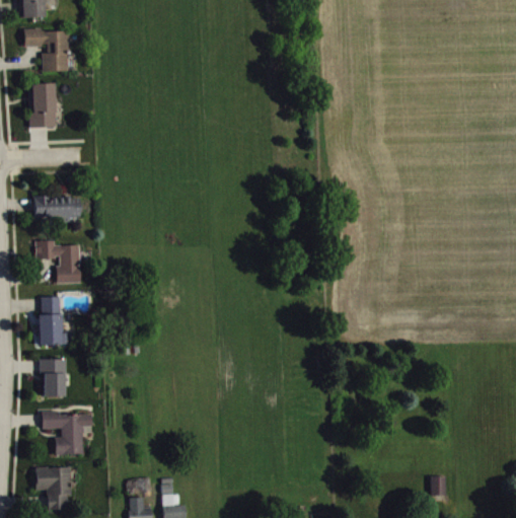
[(21,0),(22,17),(44,16),(44,0),(21,0)]
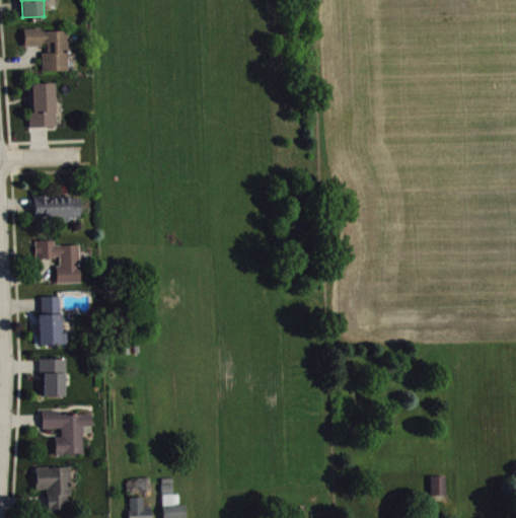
[(24,28),(24,47),(43,46),(43,44),(44,43),(47,43),(48,53),(43,53),(43,71),(68,71),(68,60),(69,60),(69,54),(70,54),(69,30),(42,31),(42,27),(24,28)]
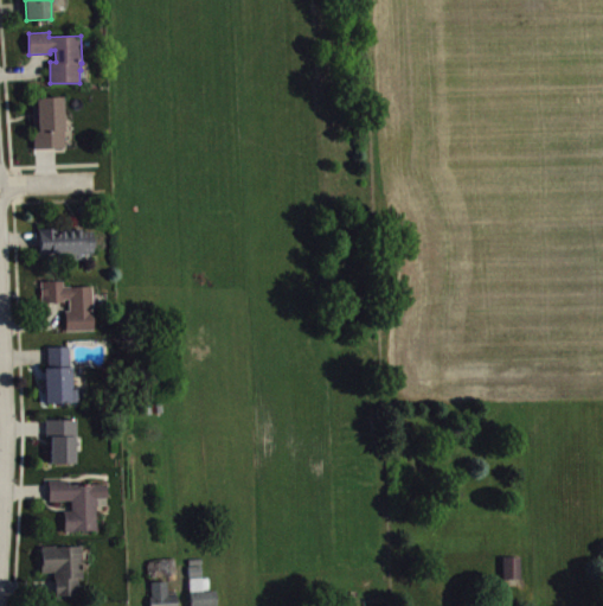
[(63,96),(64,147),(34,148),(34,133),(38,133),(36,97),(63,96)]
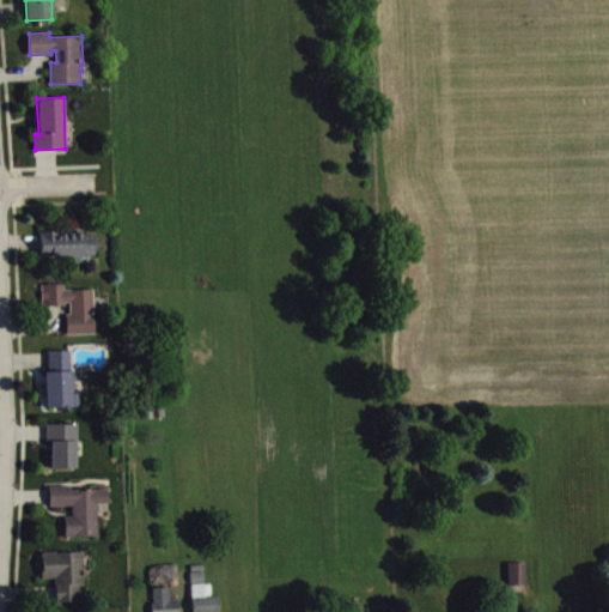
[(40,231),(41,259),(53,259),(53,264),(84,264),(84,256),(96,255),(95,234),(84,234),(84,230),(40,231)]
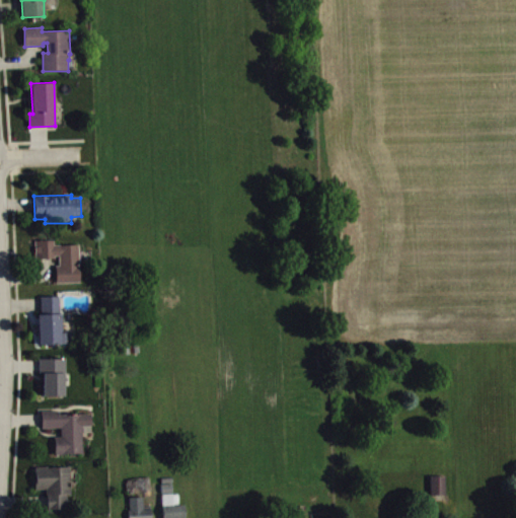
[(35,240),(37,259),(55,259),(55,255),(59,255),(60,266),(56,266),(57,282),(77,282),(74,239),(35,240)]
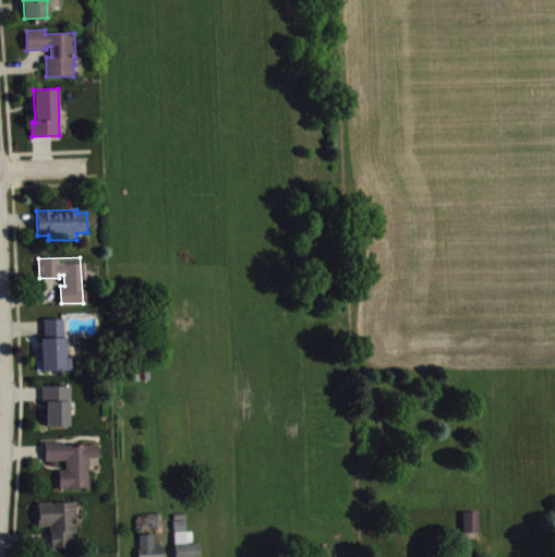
[(44,319),(44,338),(41,338),(43,371),(77,370),(76,358),(67,358),(65,337),(63,337),(63,318),(44,319)]
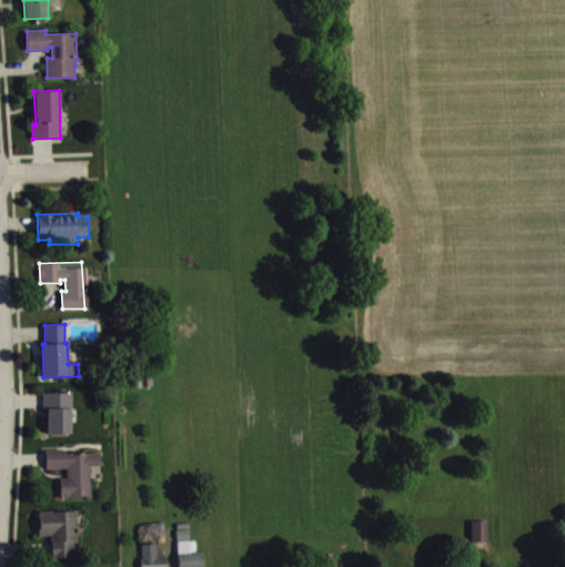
[(43,393),(43,409),(48,409),(49,432),(71,432),(70,409),(71,409),(72,392),(43,393)]
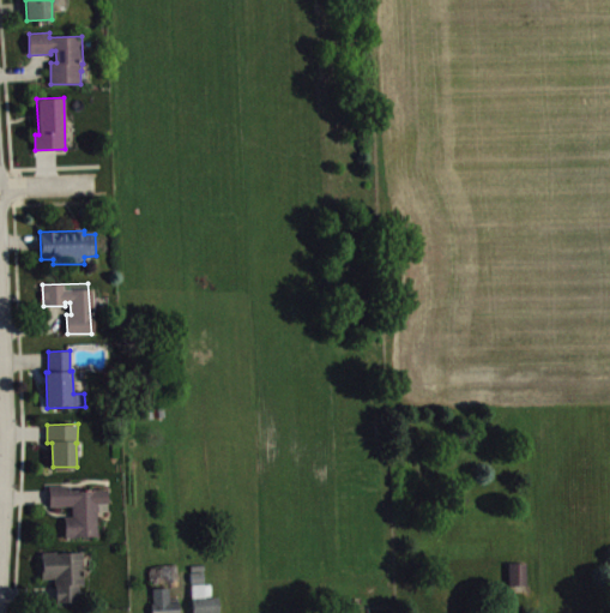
[(50,486),(50,506),(73,505),(73,516),(66,517),(66,538),(97,536),(96,511),(108,511),(107,490),(70,491),(68,486),(50,486)]
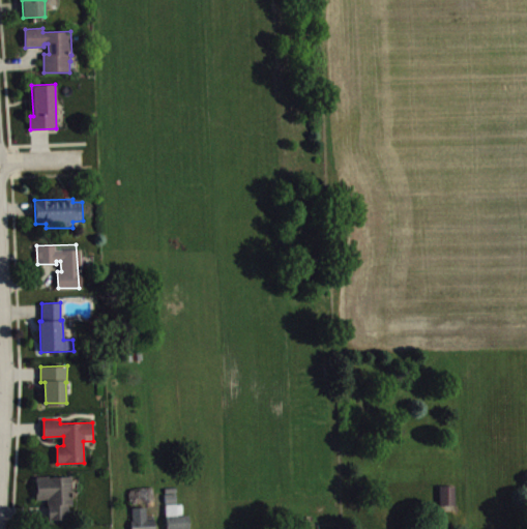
[(37,475),(37,499),(49,499),(49,520),(69,520),(68,505),(72,504),(71,476),(51,477),(51,475),(37,475)]
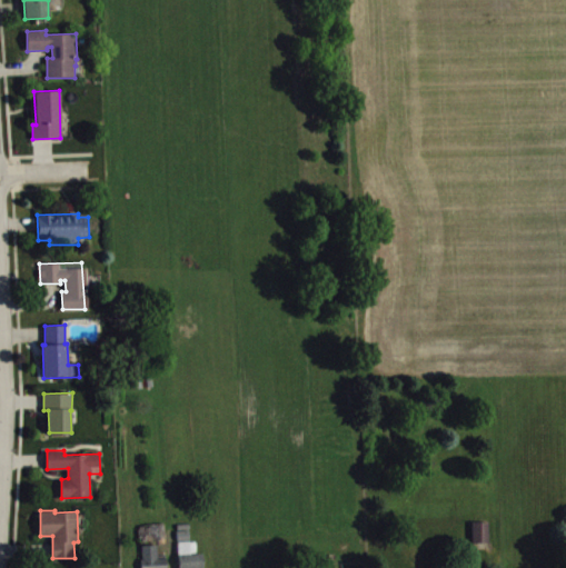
[(494,528),(477,529),(477,550),(494,549),(494,528)]
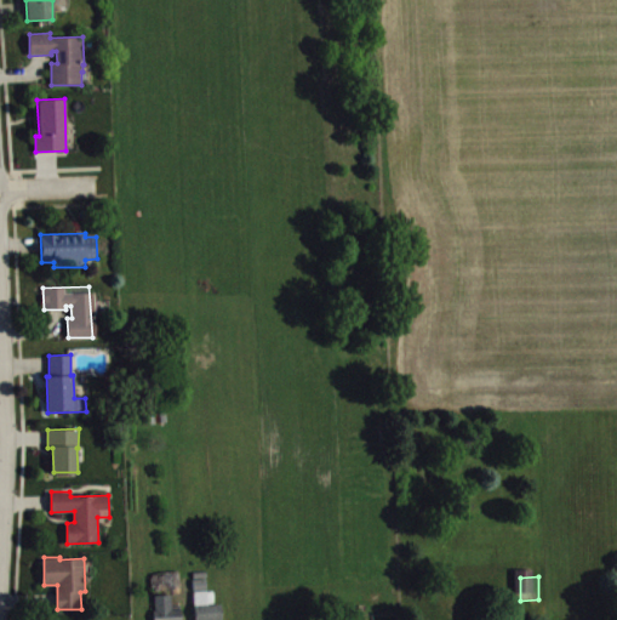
[(227,619),(227,612),(221,612),(220,599),(212,599),(212,579),(199,580),(200,619),(227,619)]
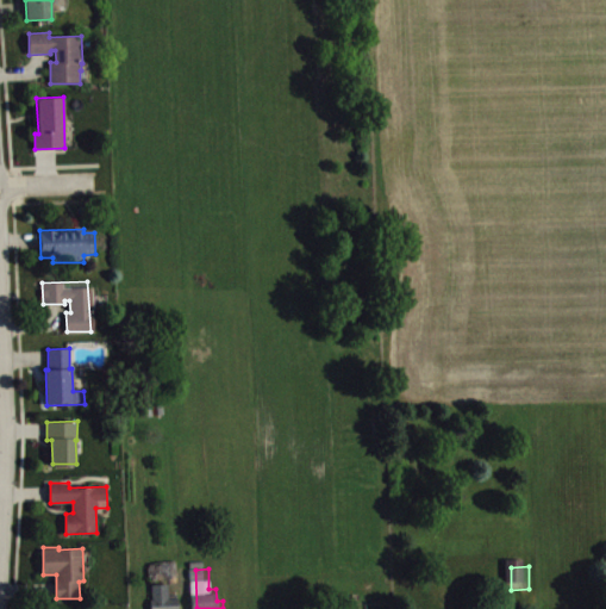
[(183,608),(185,602),(175,603),(175,592),(157,592),(156,608),(183,608)]
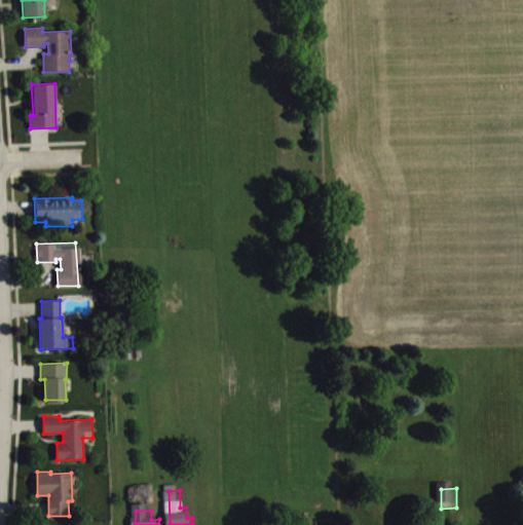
All buildings are outlined.
